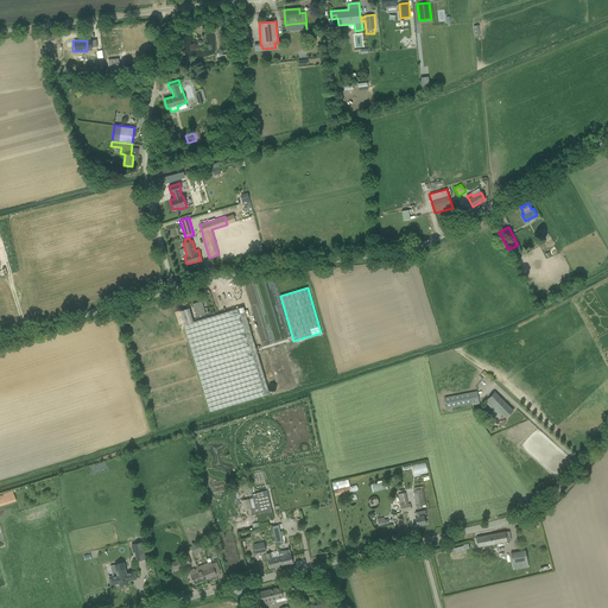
[(196,316),(206,314),(202,302),(192,304),(196,316)]
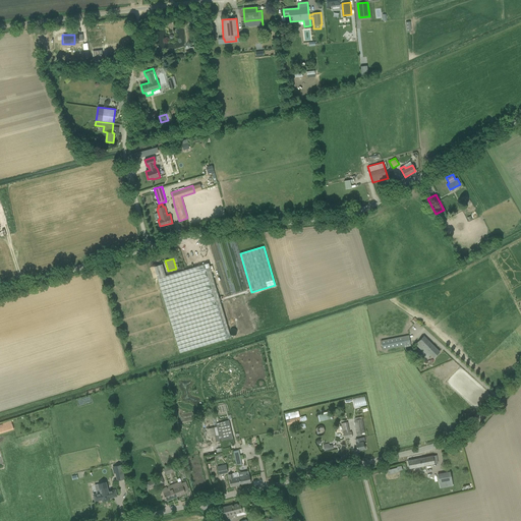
[(180,352),(231,337),(209,263),(166,276),(162,264),(154,267),(180,352)]
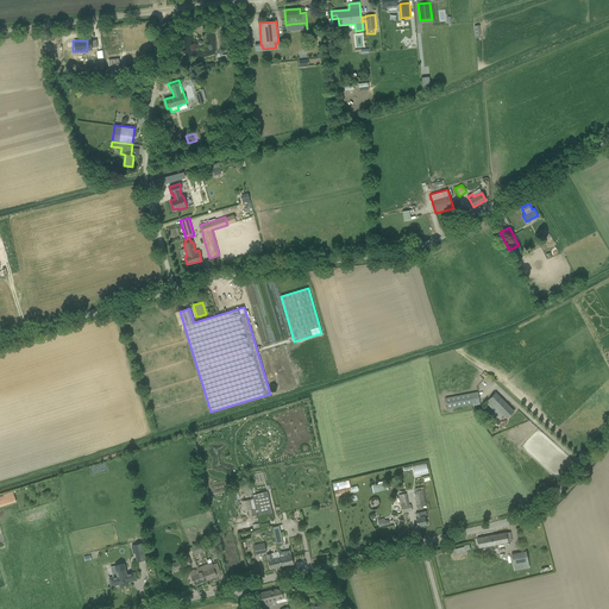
[(503,415),(507,419),(514,412),(496,393),(485,402),(494,410),(497,408),(503,415)]
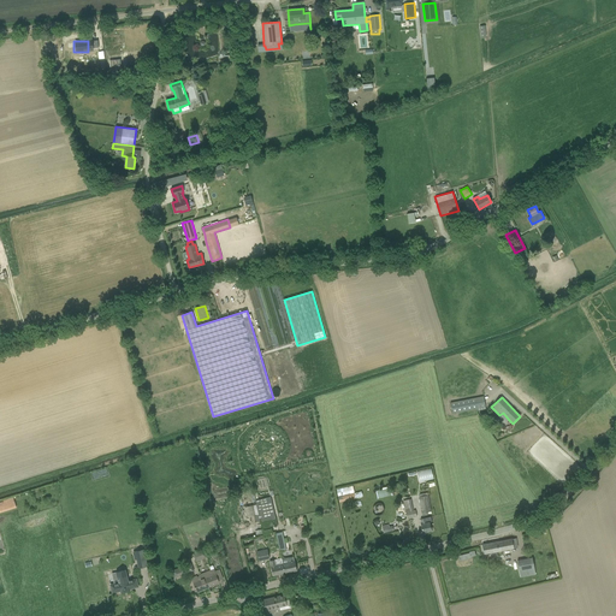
[(452,414),(478,409),(475,398),(450,402),(452,414)]
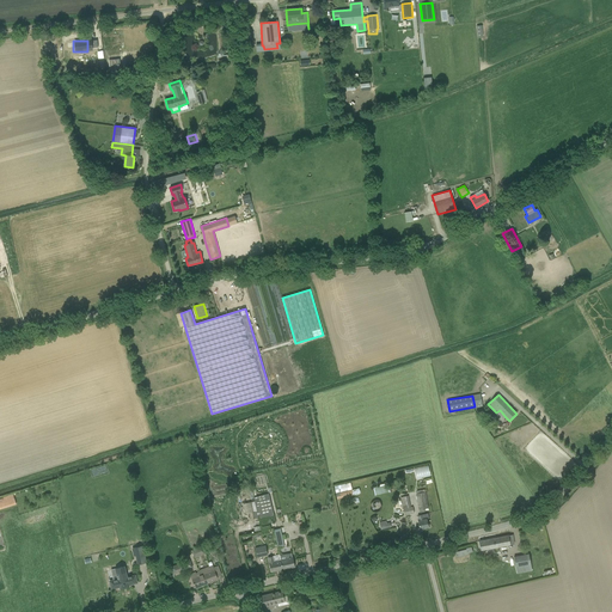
[(352,482),(335,485),(337,499),(361,494),(360,488),(353,489),(352,482)]
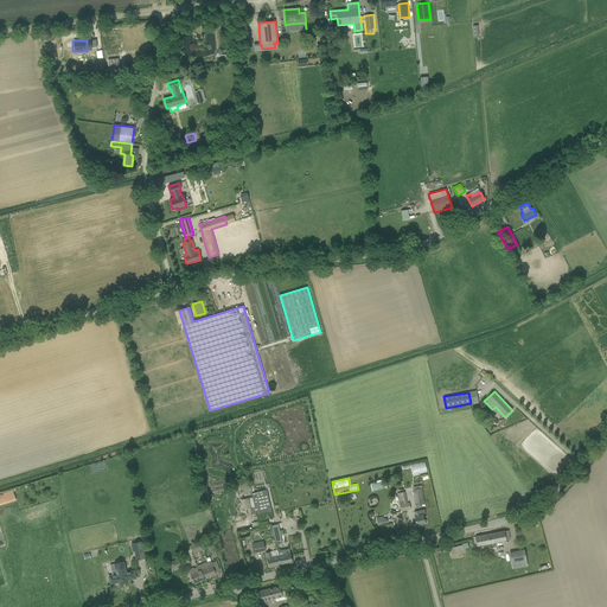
[(421,505),(426,504),(422,487),(420,487),(413,489),(416,506),(421,505)]
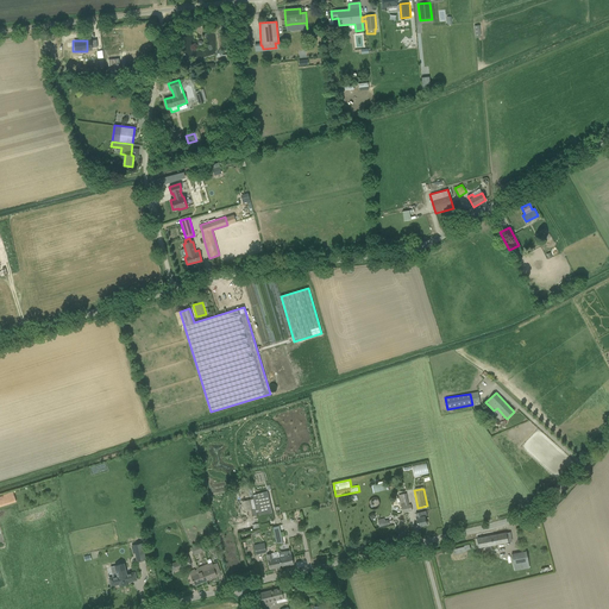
[(272,514),(268,491),(252,495),(256,509),(257,518),(272,514)]
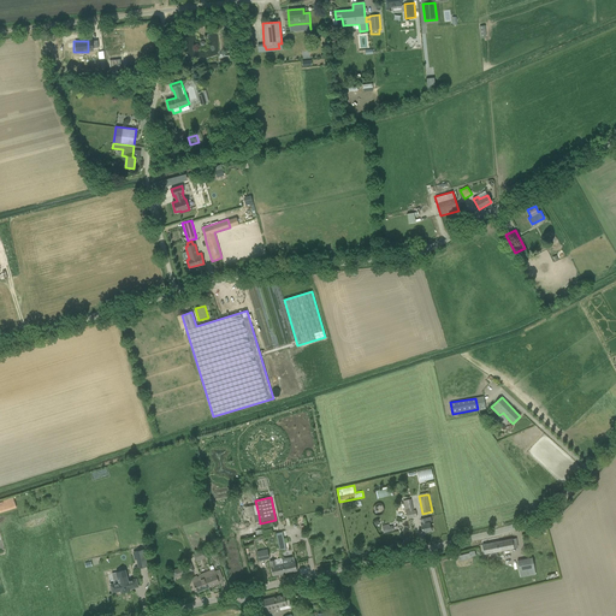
[(0,502),(0,511),(17,508),(13,498),(0,502)]
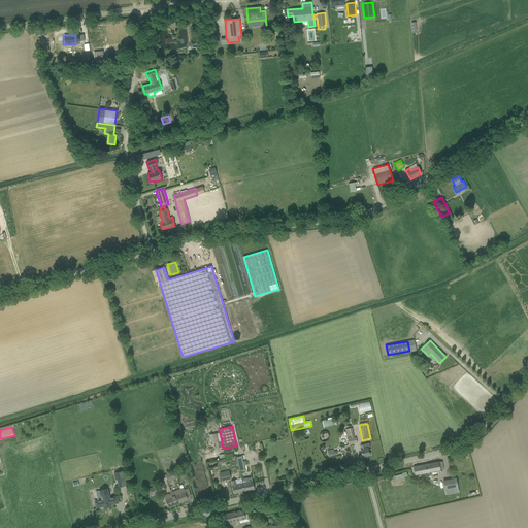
[(361,450),(362,457),(370,455),(368,448),(369,448),(369,443),(361,446),(362,449),(361,450)]
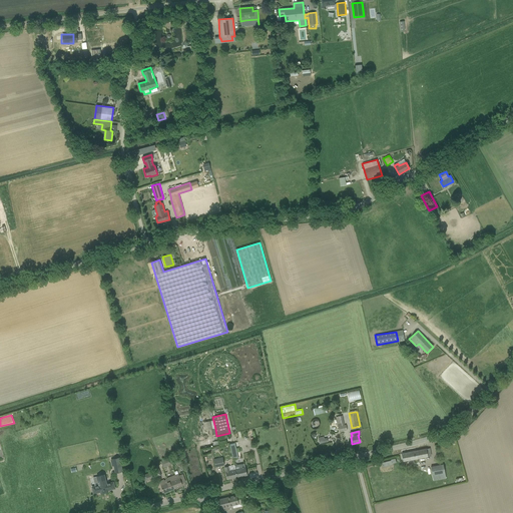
[(430,448),(427,449),(402,454),(403,462),(410,461),(410,465),(415,464),(414,460),(431,456),(430,448)]
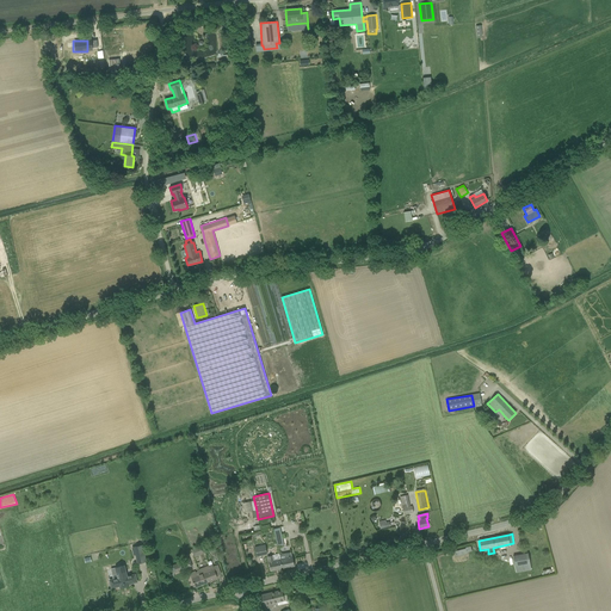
[(265,544),(255,547),(258,556),(267,554),(265,544)]
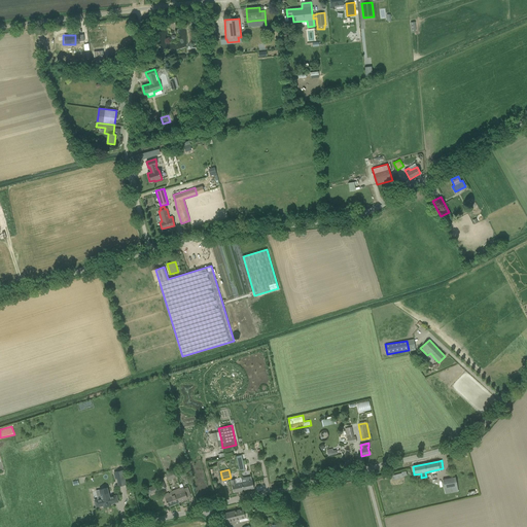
[(123,470),(115,471),(118,486),(126,484),(123,470)]
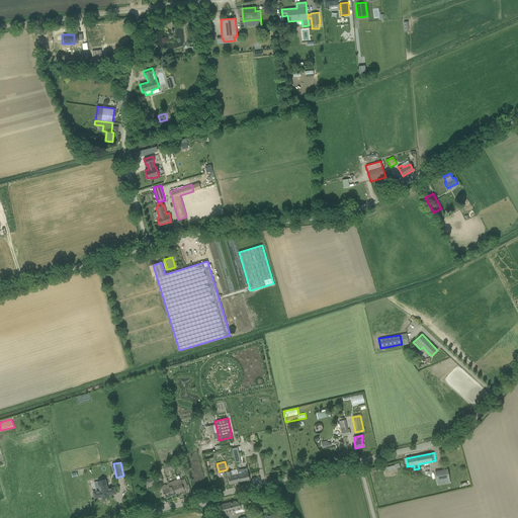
[(171,462),(162,465),(164,472),(174,468),(171,462)]
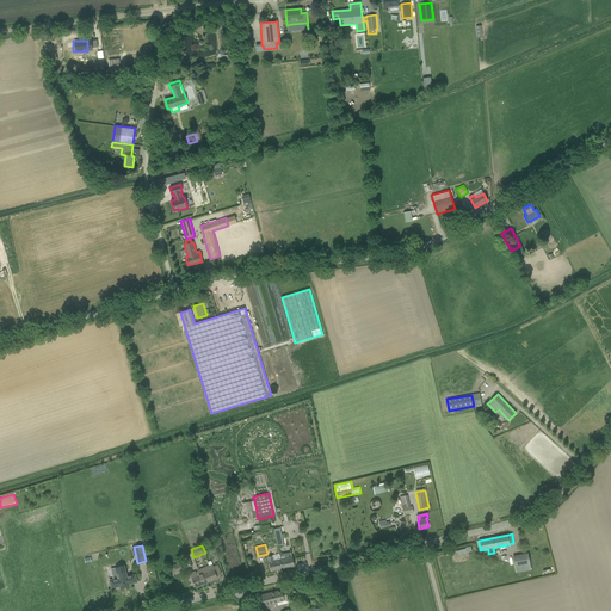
[(283,554),(279,555),(283,568),(295,566),(291,551),(283,554)]
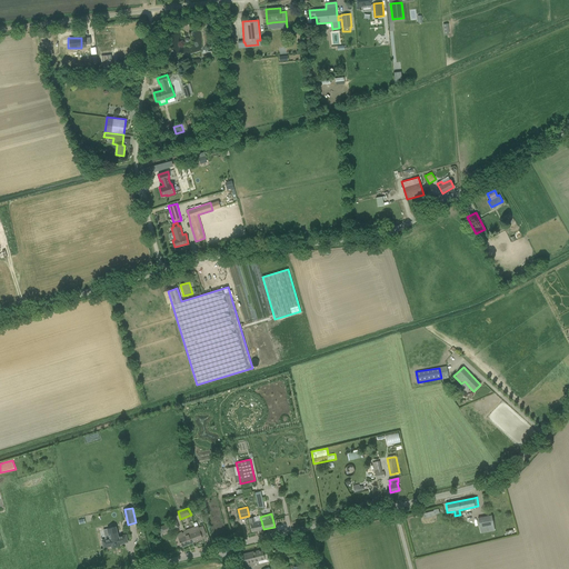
[(478,517),(480,527),(493,525),(491,515),(478,517)]
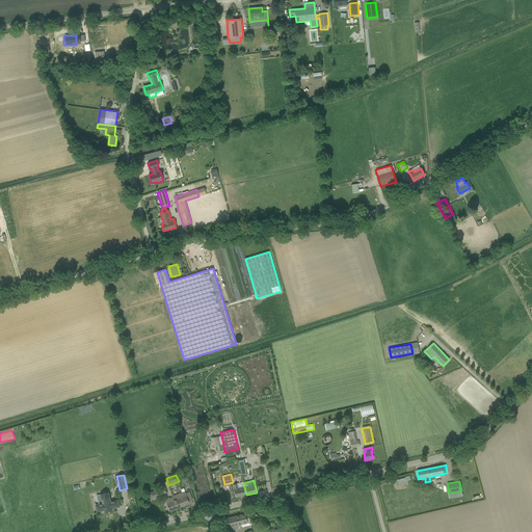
[(236,498),(246,495),(243,483),(243,482),(237,483),(233,484),(236,498)]
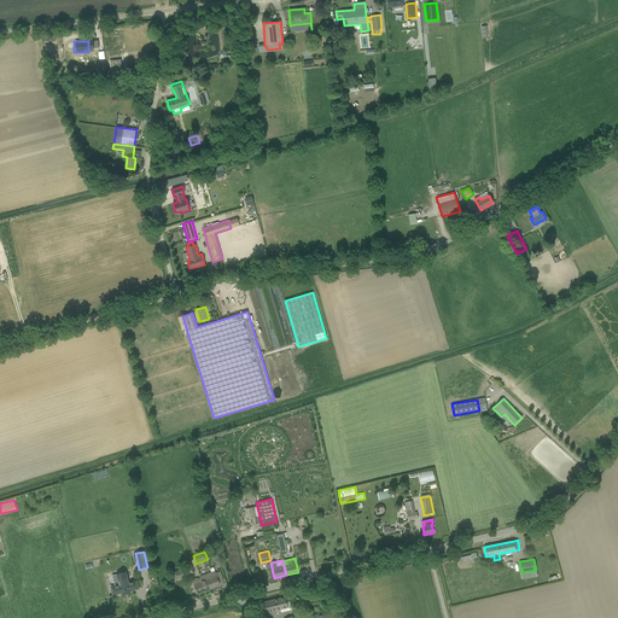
[(172,572),(175,581),(182,577),(180,570),(172,572)]
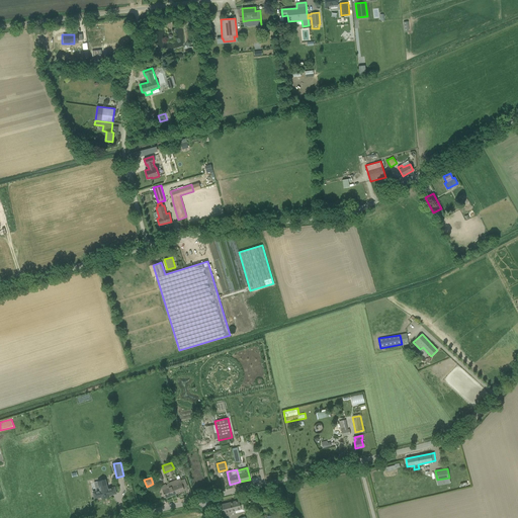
[(170,483),(174,494),(184,490),(180,480),(170,483)]
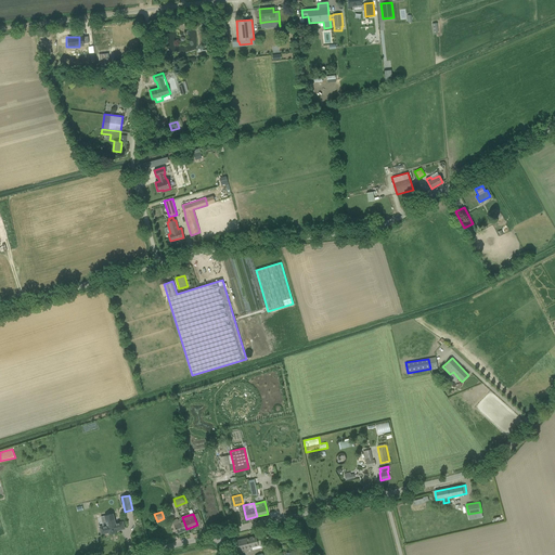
[(186,529),(182,517),(179,519),(181,523),(175,525),(177,533),(186,529)]
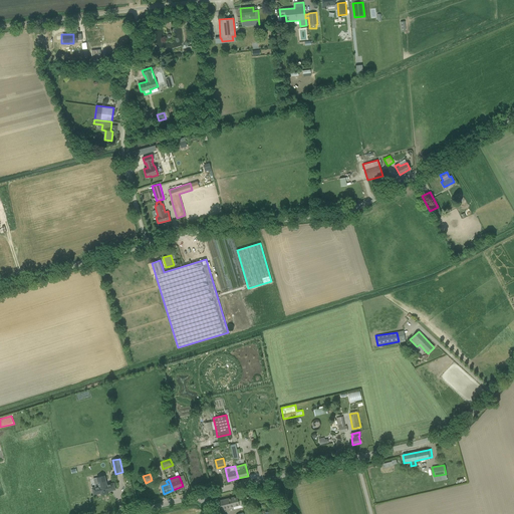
[(111,490),(110,485),(110,484),(106,485),(105,481),(98,482),(99,487),(95,487),(97,494),(100,493),(101,494),(108,492),(108,491),(111,490)]
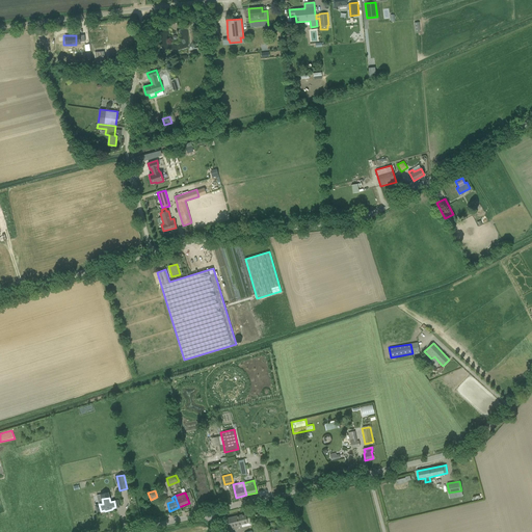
[(224,530),(225,531),(242,527),(241,525),(247,523),(245,513),(222,520),(222,521),(219,522),(221,530),(224,530)]
